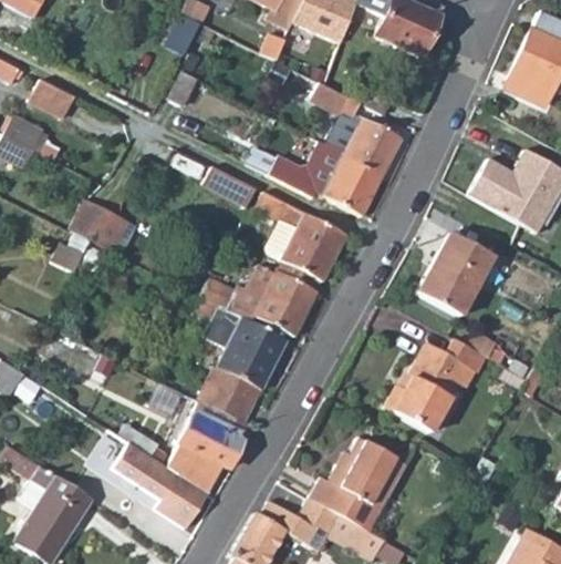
[(23,0),(19,8),(35,17),(43,1),(40,0),(23,0)]
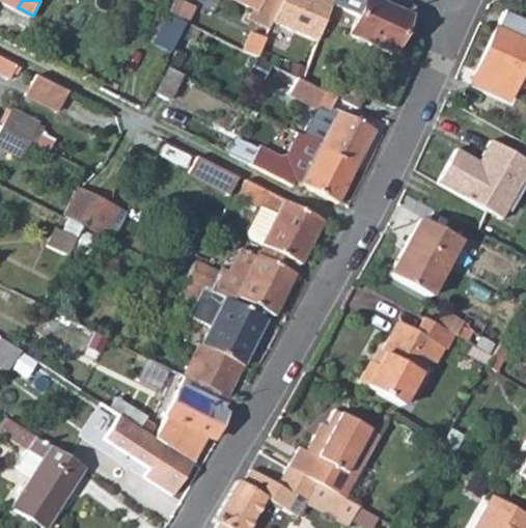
[(174,0),(170,11),(186,19),(192,5),(183,0),(174,0)]
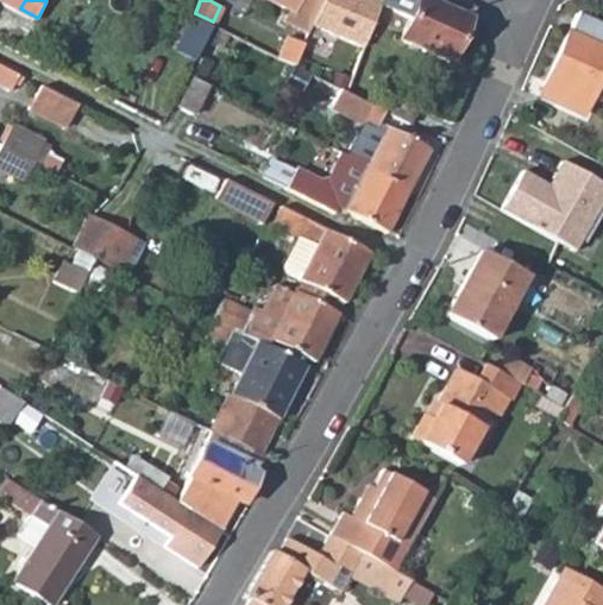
[(289,16),(313,27),(315,21),(324,0),(283,0),(294,5),(289,16)]
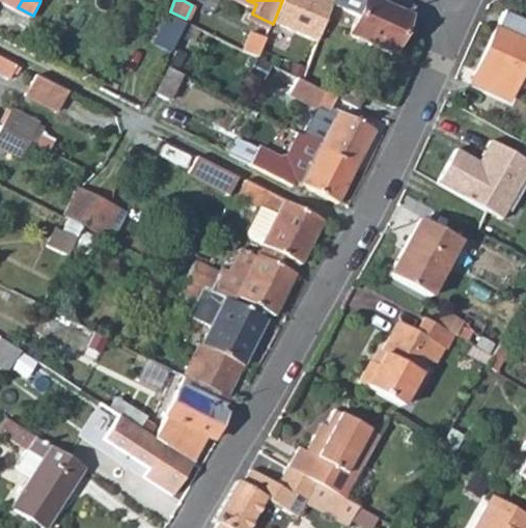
[(282,0),(275,19),(320,38),(334,2),(335,0),(282,0)]
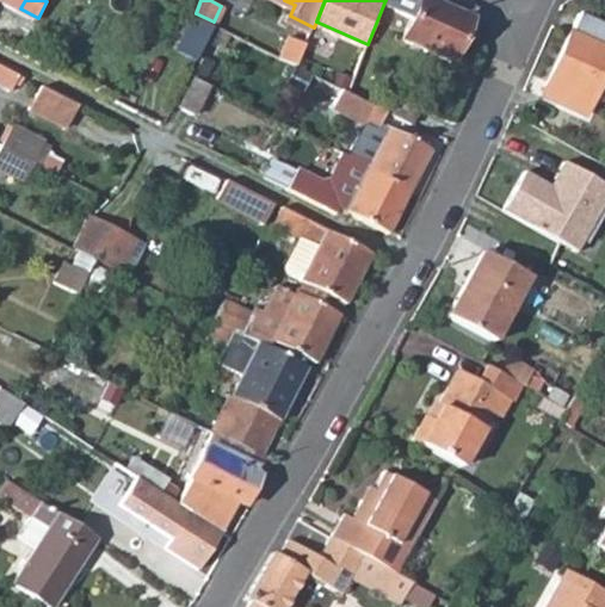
[(386,0),(384,2),(413,16),(403,37),(452,61),(471,17),(436,0),(386,0)]
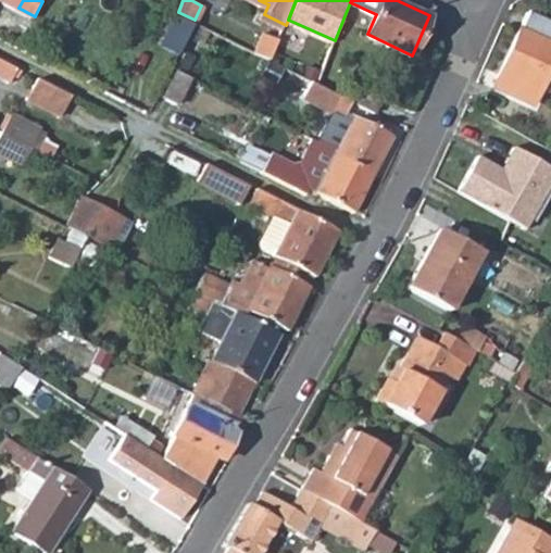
[(550,19),(530,10),(503,71),(510,75),(504,88),(536,103),(550,70),(550,19)]
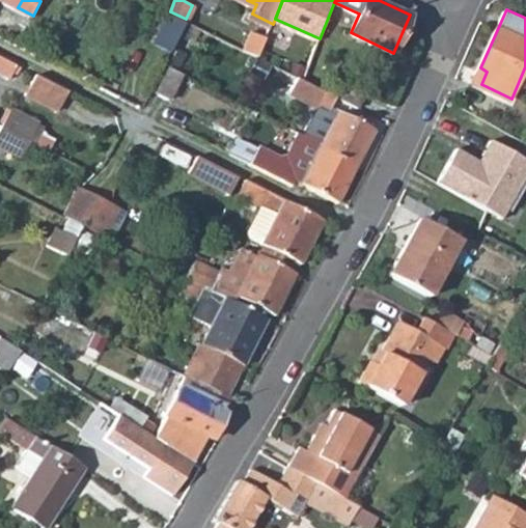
[(252,30),(244,49),(259,56),(268,36),(252,30)]
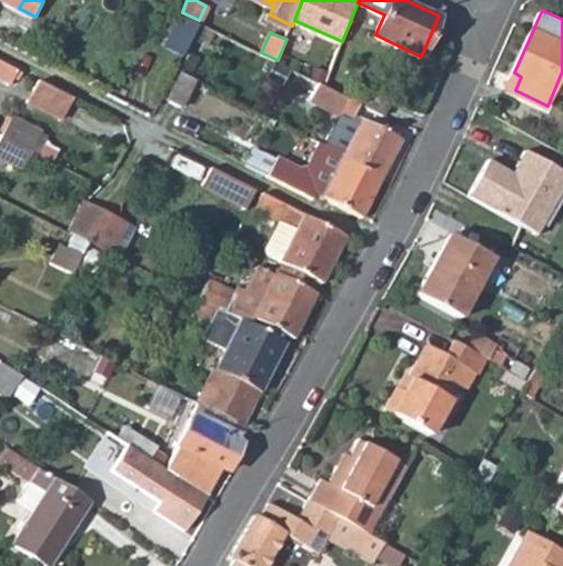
[(0,76),(12,82),(18,76),(22,78),(26,72),(0,59),(0,76)]
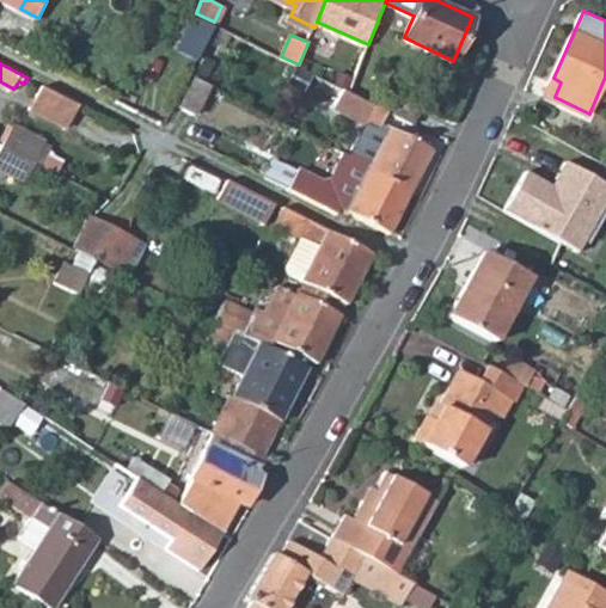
[(337,85),(312,72),(305,86),(330,98),(332,96),(337,85)]
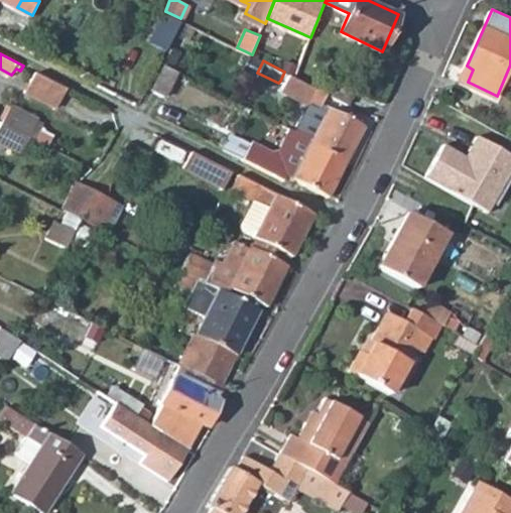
[(164,65),(152,89),(166,95),(178,72),(164,65)]
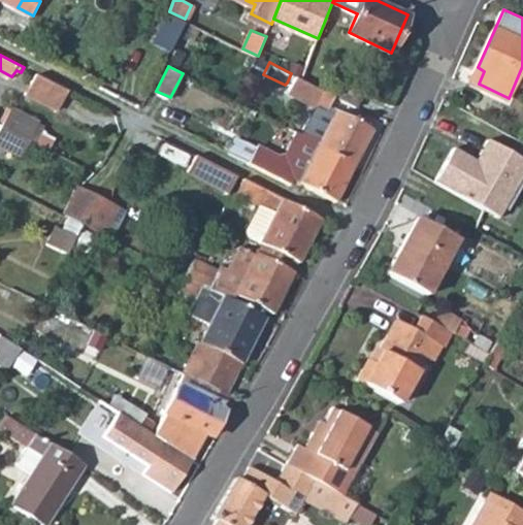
[(478,67),(470,80),(479,84),(484,71),(478,67)]
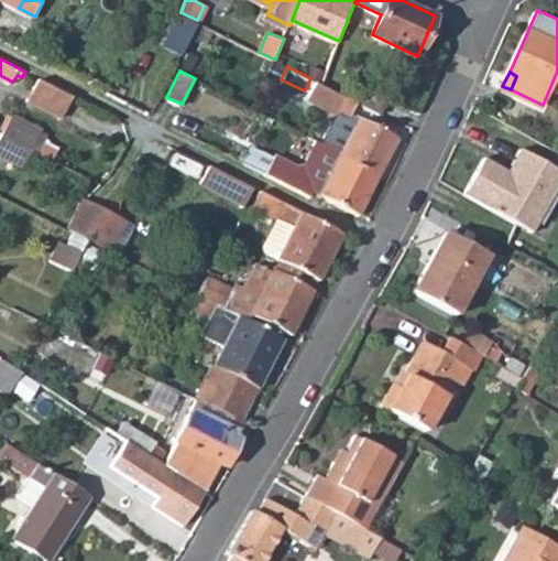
[(310,78),(306,88),(312,92),(308,98),(345,116),(350,118),(352,114),(358,103),(354,100),(310,78)]
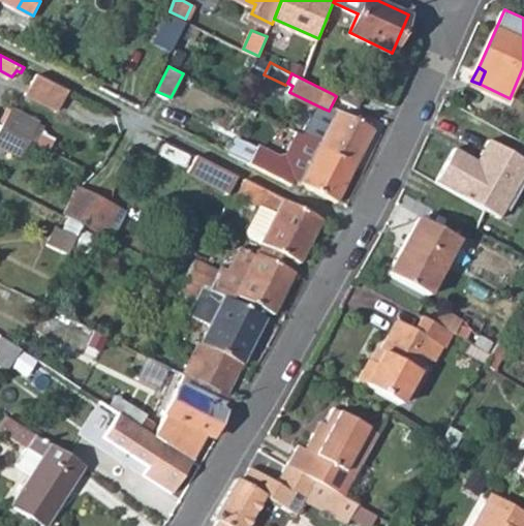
[(70,91),(37,74),(28,93),(60,109),(70,91)]
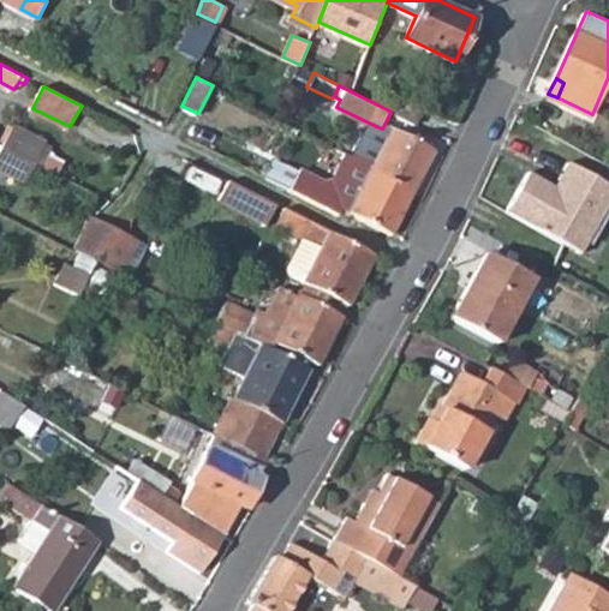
[(395,93),(387,109),(390,112),(416,125),(424,107),(395,93)]
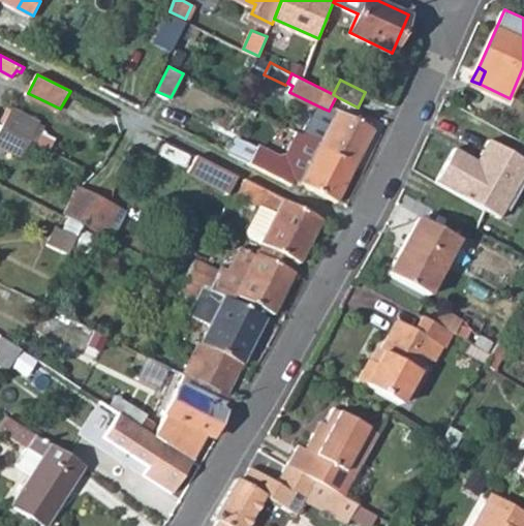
[(324,109),(310,136),(321,143),(338,110),(331,106),(329,111),(324,109)]
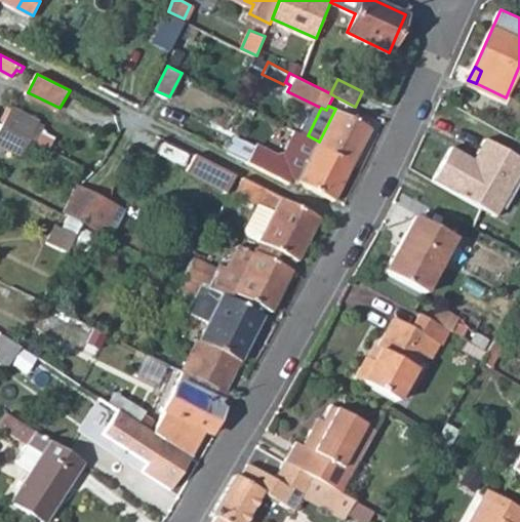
[(11,107),(3,125),(24,135),(32,139),(41,121),(11,107)]
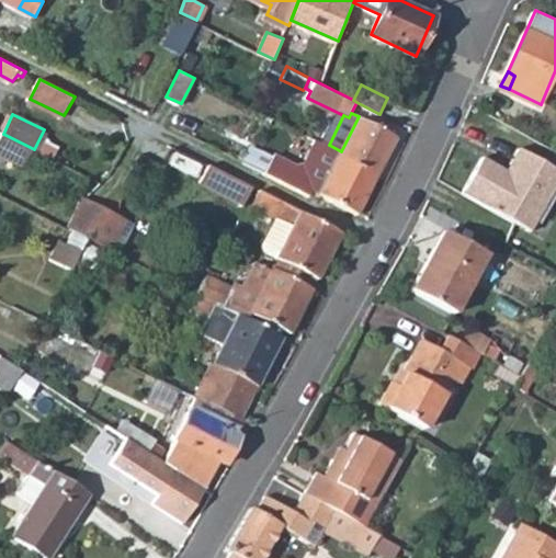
[(359,116),(341,151),(379,170),(397,136),(359,116)]
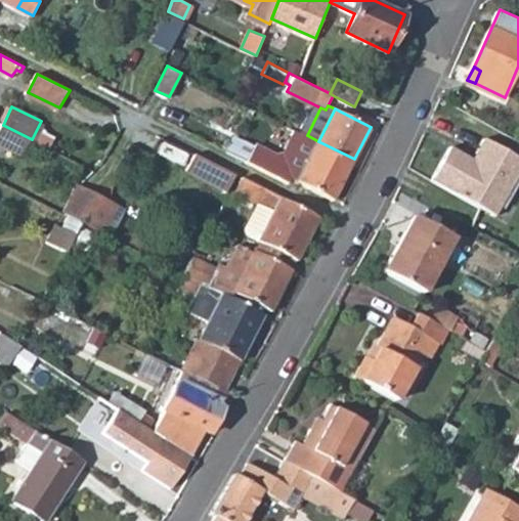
[(3,125),(0,129),(0,143),(15,153),(24,135),(3,125)]
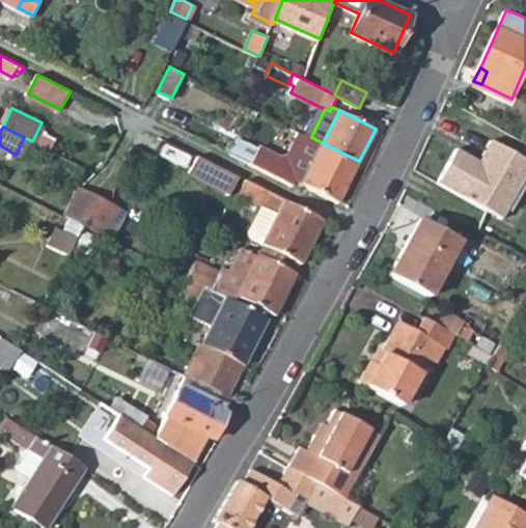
[(24,137),(16,155),(24,158),(32,141),(24,137)]
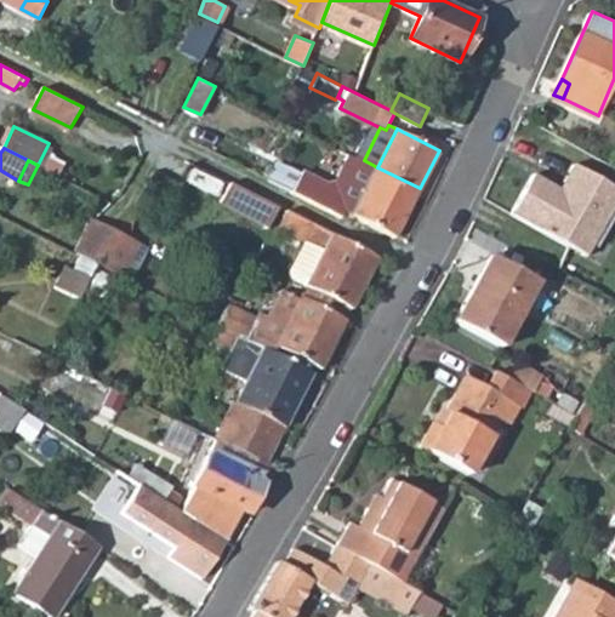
[(302,175),(294,189),(343,215),(347,209),(398,233),(420,188),(377,167),(364,160),(353,183),(339,176),(334,184),(305,170),(302,175)]
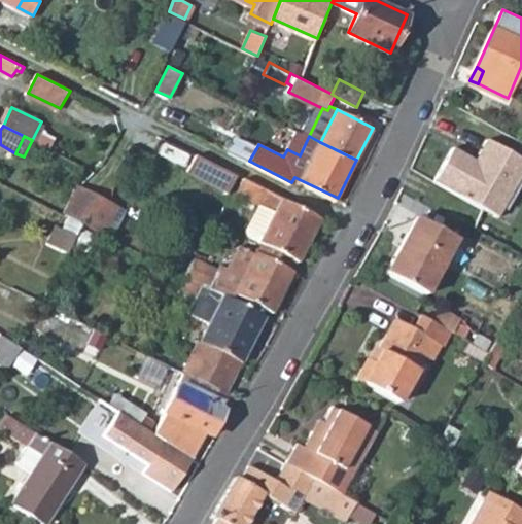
[(453,146),(435,179),(498,215),(521,173),(521,155),(487,137),(479,152),(483,154),(480,161),(453,146)]
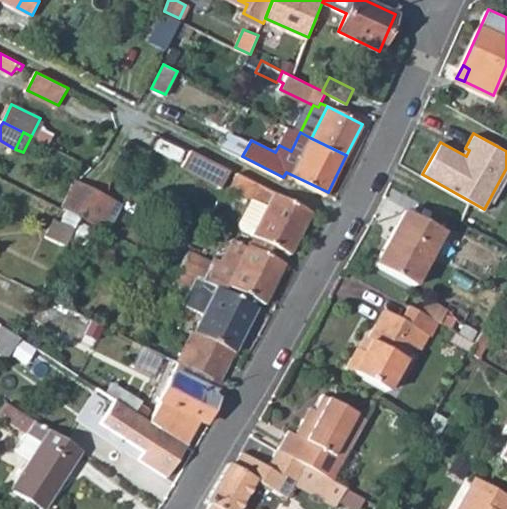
[(237,138),(231,151),(242,156),(249,144),(237,138)]
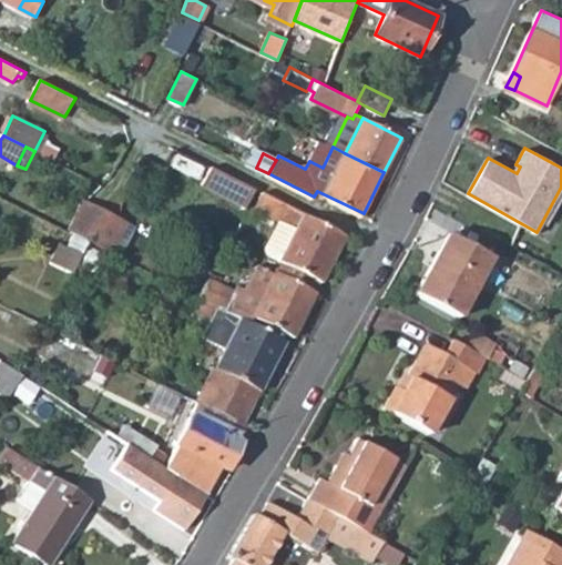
[(257,189),(213,167),(204,183),(248,205),(257,189)]
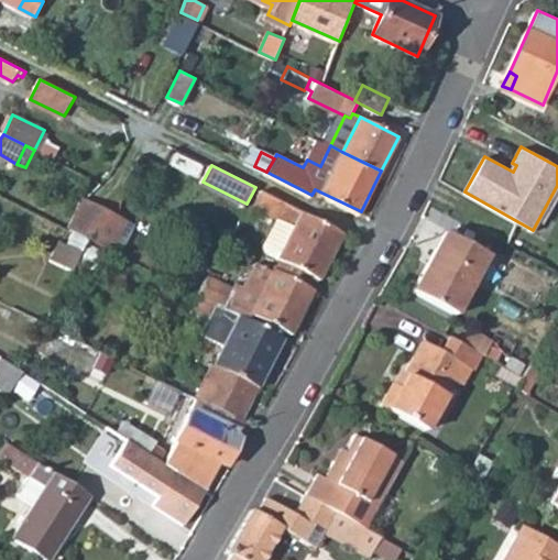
[(345,232),(265,193),(260,205),(270,210),(269,212),(282,218),(266,251),(279,256),(273,266),(316,287),(345,232)]
